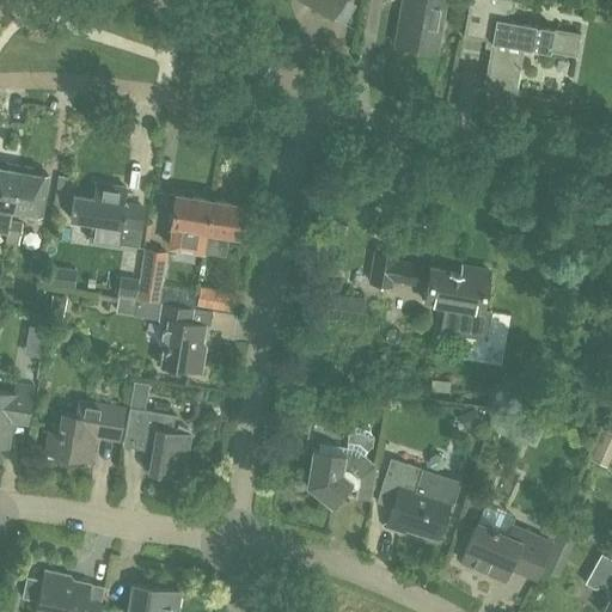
[(340,0),(308,0),(308,2),(331,16),(340,0)]
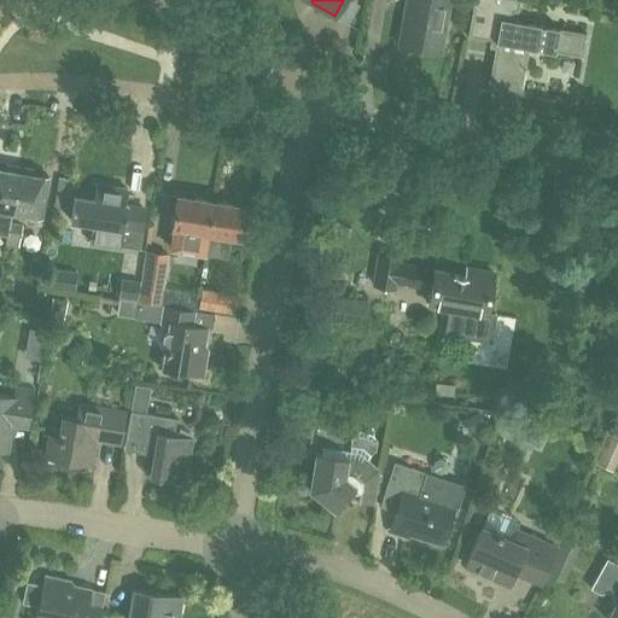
[(448,0),(406,0),(398,42),(439,51),(448,0)]
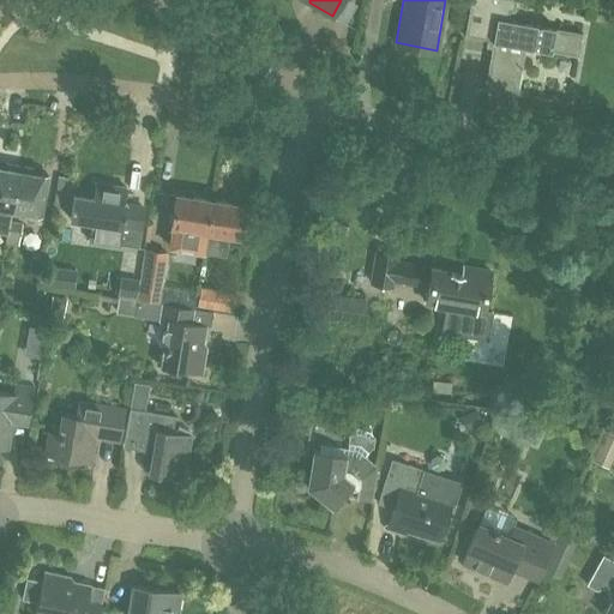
[(525,46),(566,53),(577,55),(581,31),(554,26),(554,25),(540,23),(540,24),(536,24),(536,23),(509,18),(510,8),(513,10),(515,0),(469,0),(464,35),(492,40),(486,79),(487,82),(489,83),(518,88),(525,46)]
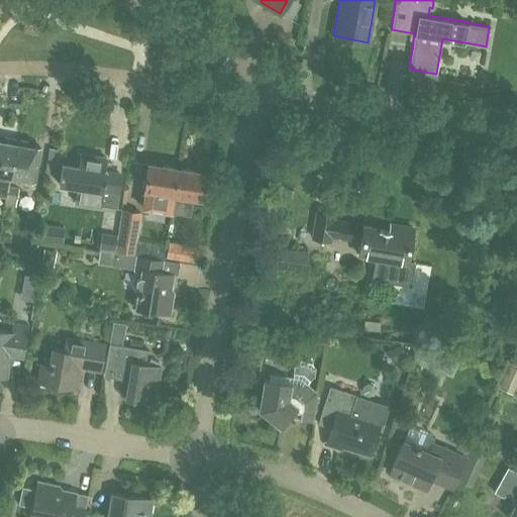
[(0,139),(0,196),(6,197),(8,186),(9,186),(10,177),(16,139),(5,137),(4,140),(0,139)]
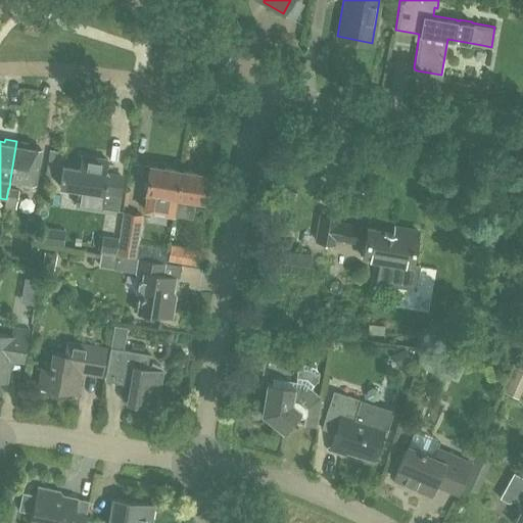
[(10,179),(34,183),(40,148),(27,146),(28,143),(16,141),(10,179)]
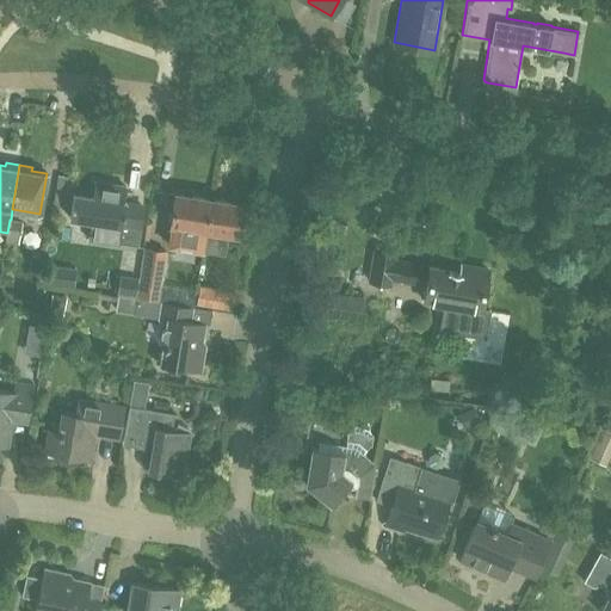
[(137,244),(143,205),(124,203),(124,199),(122,199),(124,184),(94,180),(92,195),(73,192),(69,217),(91,220),(88,238),(105,240),(118,241),(137,244)]
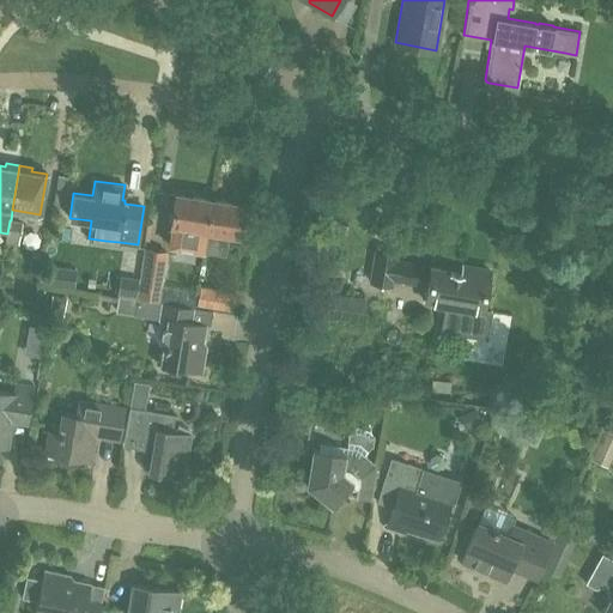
[(170,223),(181,225),(178,240),(204,243),(211,198),(175,193),(170,223)]
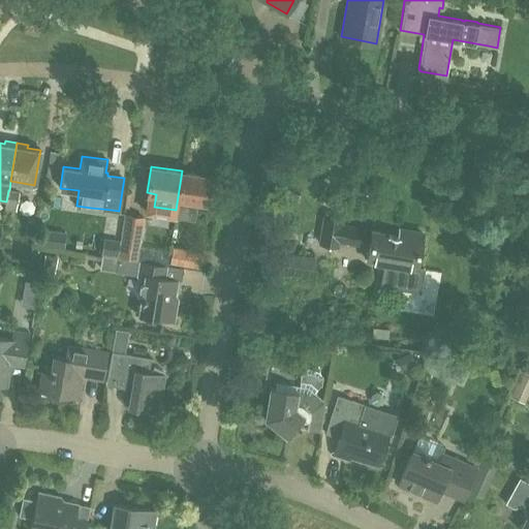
[(182,170),(176,210),(193,213),(195,199),(209,201),(212,176),(182,170)]
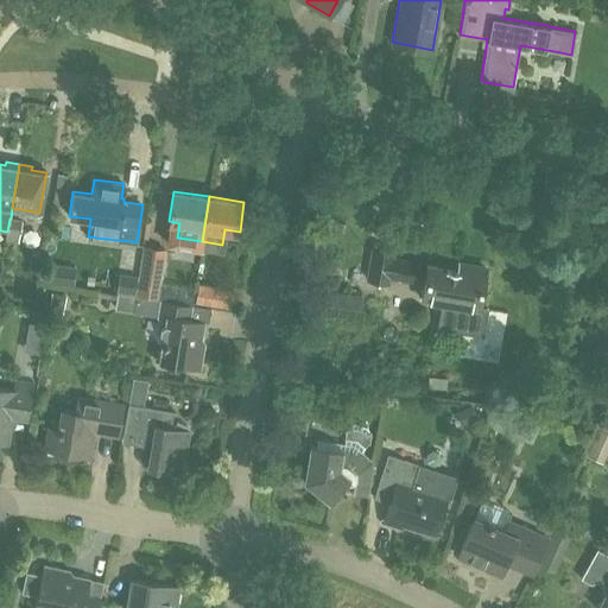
[(10,219),(7,232),(8,232),(7,241),(18,242),(21,220),(11,219),(10,219)]
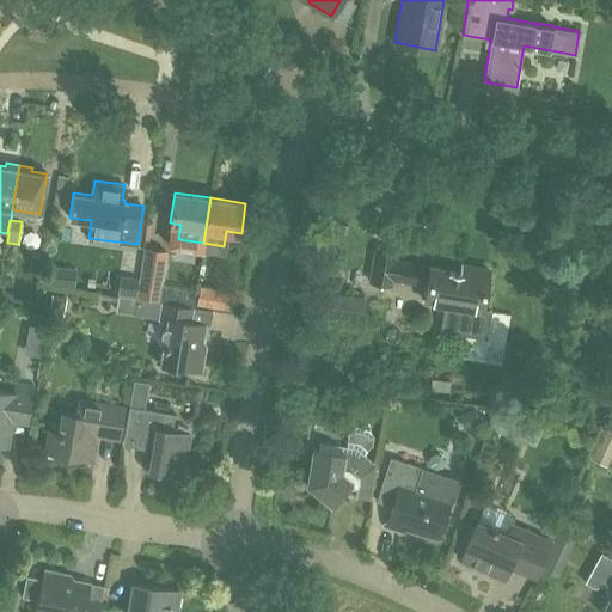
[(357,246),(330,243),(328,264),(355,268),(357,246)]
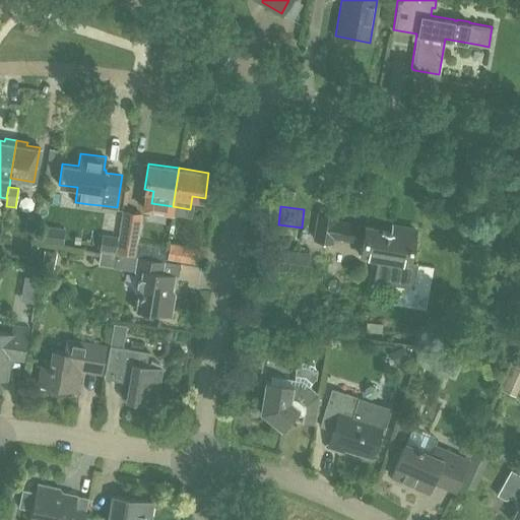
[(134,254),(140,213),(122,210),(117,251),(134,254)]
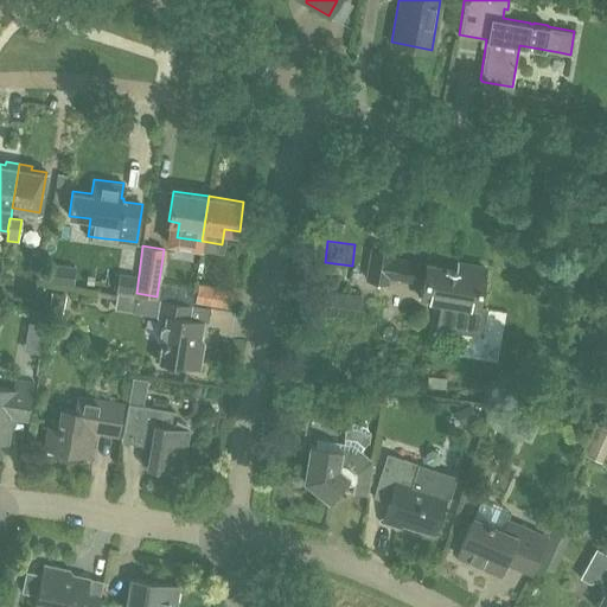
[(420,296),(455,304),(453,317),(475,320),(478,307),(485,268),(458,263),(457,270),(390,259),(391,251),(372,249),(366,279),(387,282),(388,276),(422,282),(420,296)]
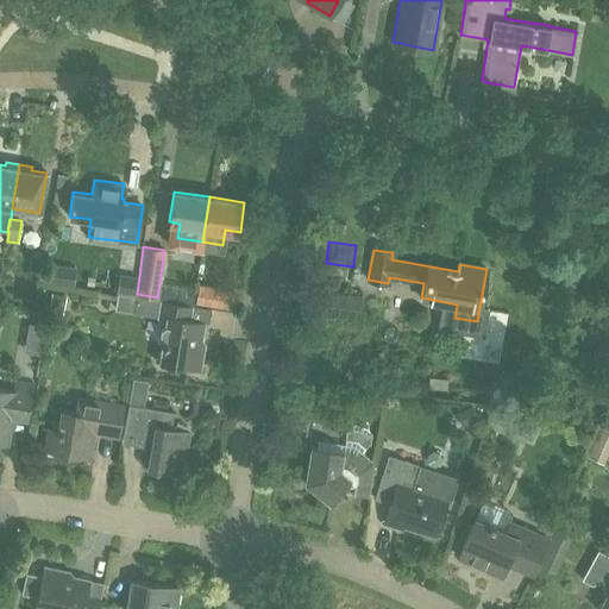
[(138,276),(119,274),(115,292),(118,292),(123,293),(135,295),(138,276)]
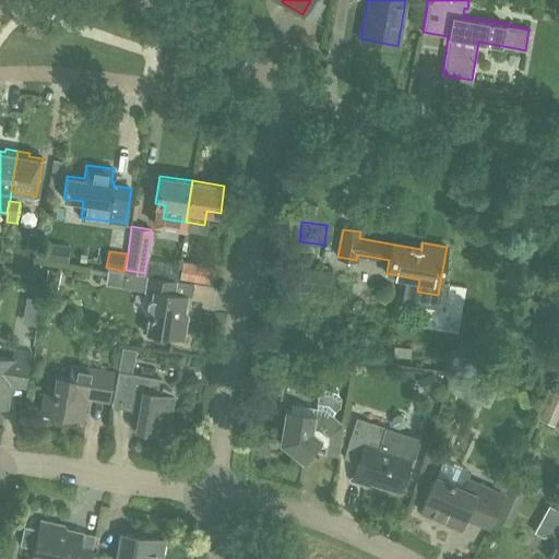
[(296,264),(307,265),(309,254),(298,252),(296,264)]
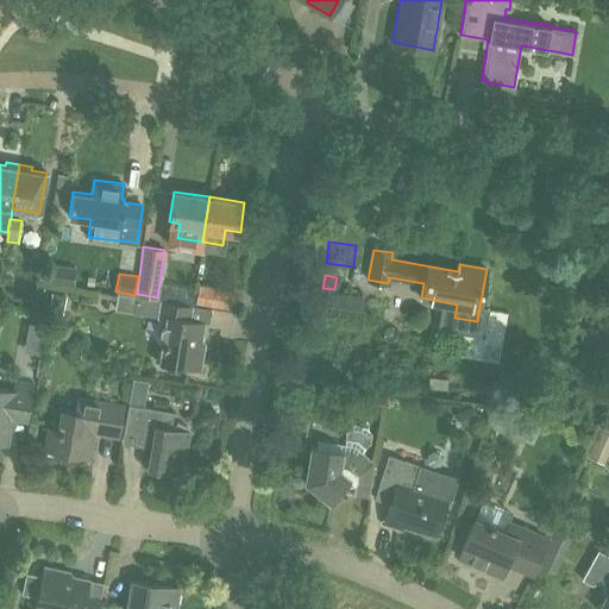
[(195,300),(228,306),(231,289),(198,283),(195,300)]
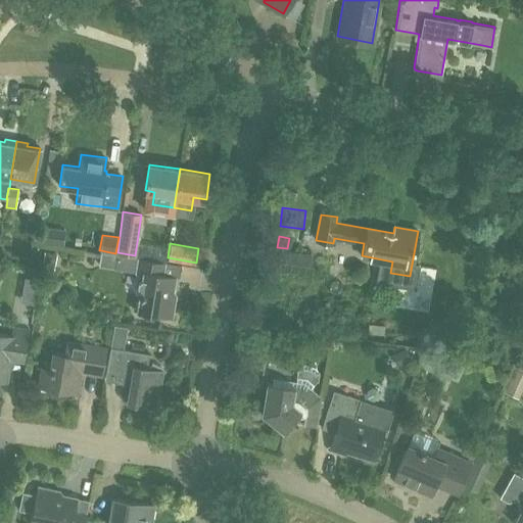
[(116,253),(115,253),(105,251),(101,250),(99,266),(114,268),(116,253)]
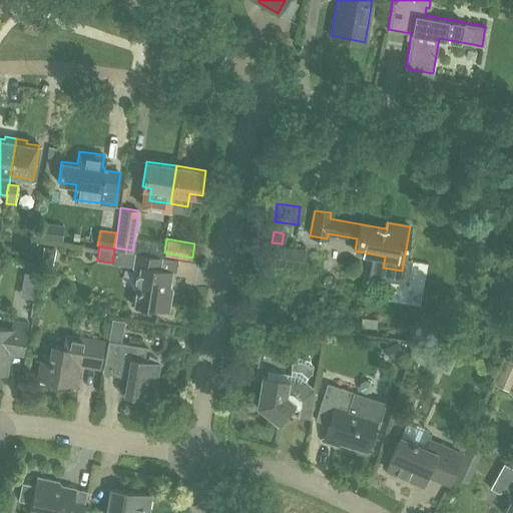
[(42,259),(53,261),(55,249),(43,247),(42,259)]
